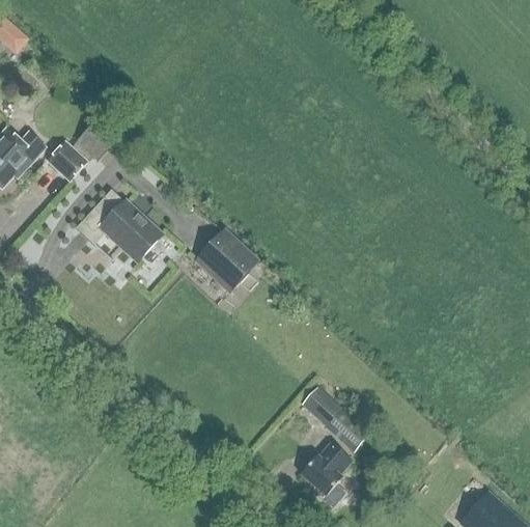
[(0,36),(8,44),(18,32),(3,20),(0,24),(0,36)]
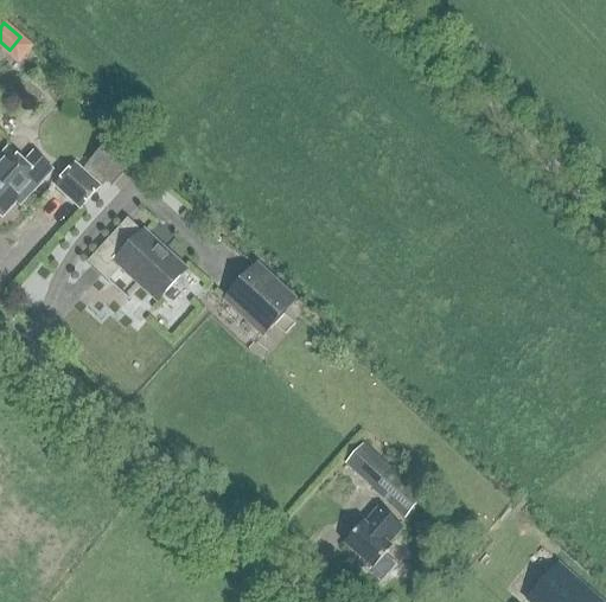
[(138,153),(115,132),(88,159),(110,181),(138,153)]
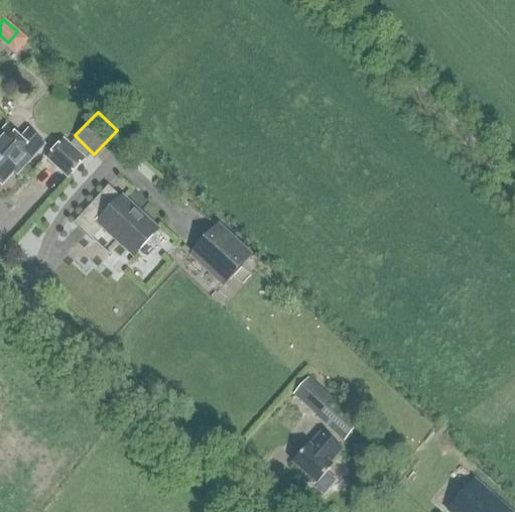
[(23,165),(44,142),(28,128),(20,137),(6,124),(0,130),(0,181),(2,183),(20,162),(23,165)]
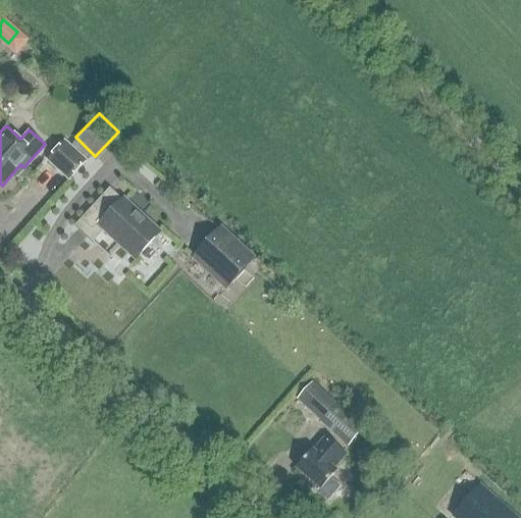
[(57,167),(68,177),(86,159),(64,140),(48,158),(57,167)]
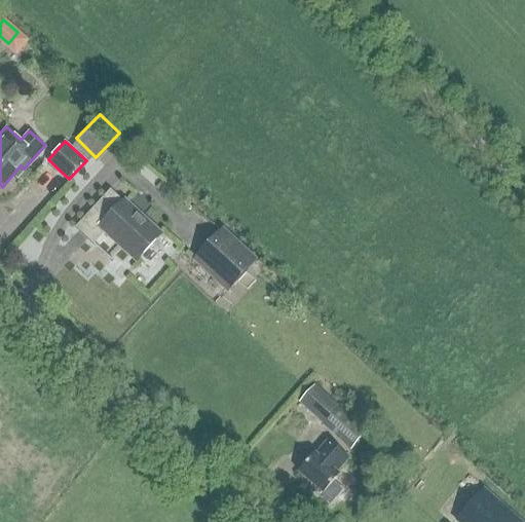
[(91,240),(103,228),(136,259),(160,231),(124,198),(123,199),(110,187),(75,225),(91,240)]
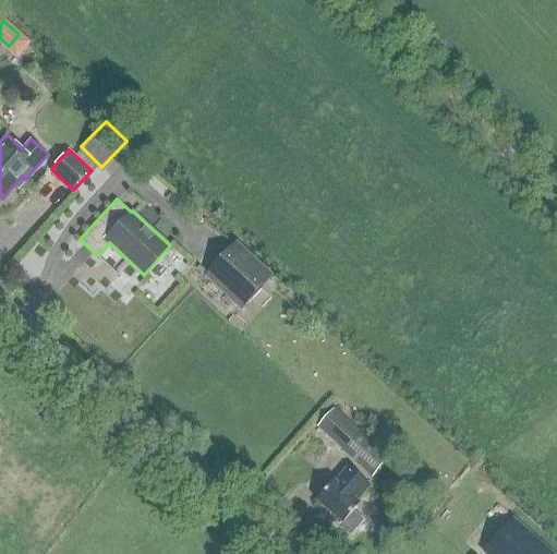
[(208,271),(243,303),(270,275),(234,242),(208,271)]
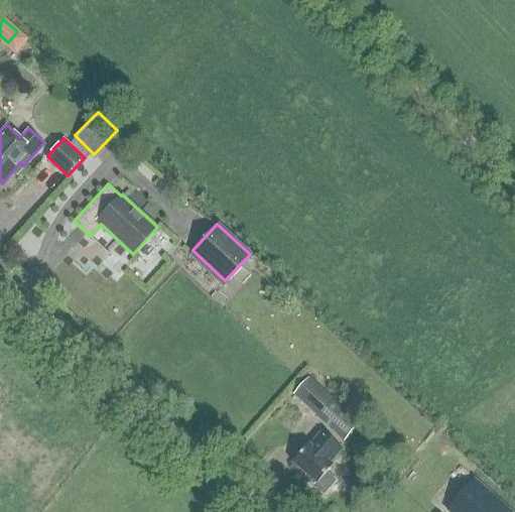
[(360,422),(333,397),(317,414),(346,438),(360,422)]
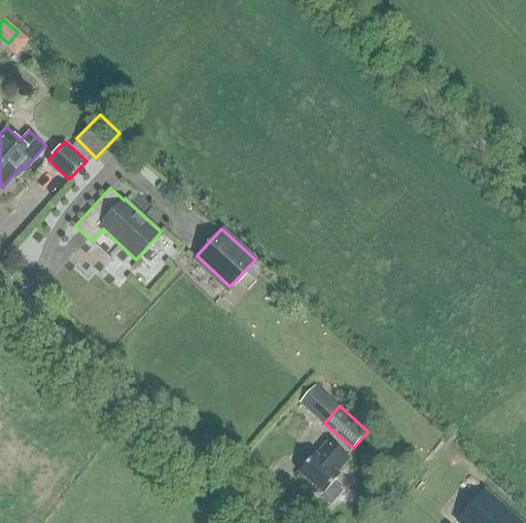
[(349,456),(328,439),(317,452),(316,451),(299,471),(312,482),(310,484),(331,501),(343,488),(332,480),(340,472),(337,469),(349,456)]
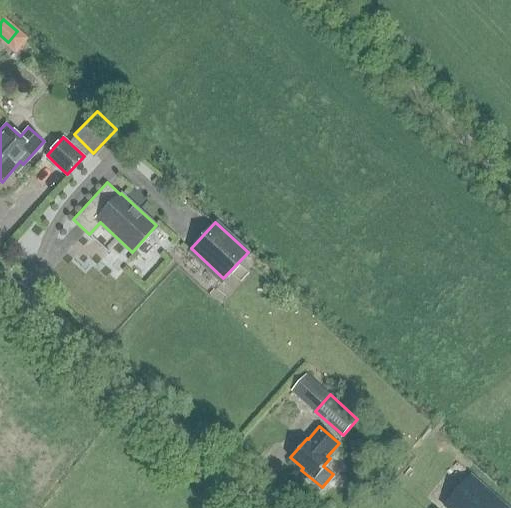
[(510,506),(471,472),(444,503),(450,507),(510,507),(510,506)]
